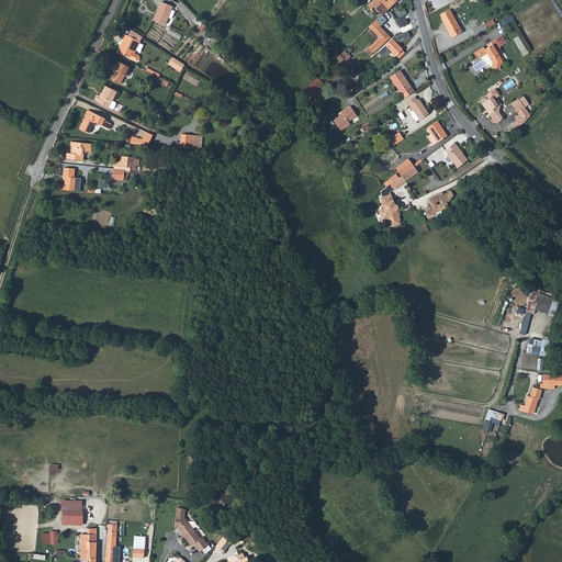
[(383,0),(382,2),(389,9),(397,0),(383,0)]
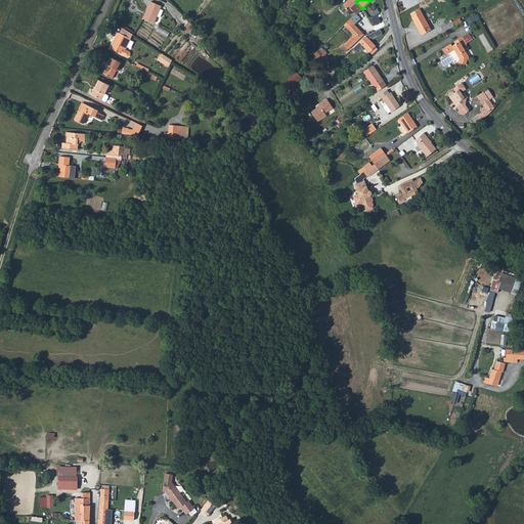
[(142,18),(154,24),(161,6),(149,1),(142,18)]
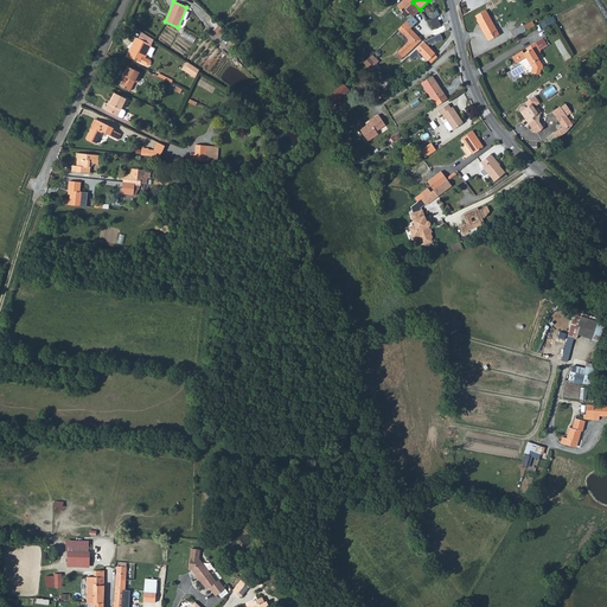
[(413,2),(404,10),(408,13),(413,17),(420,10),(413,2)]
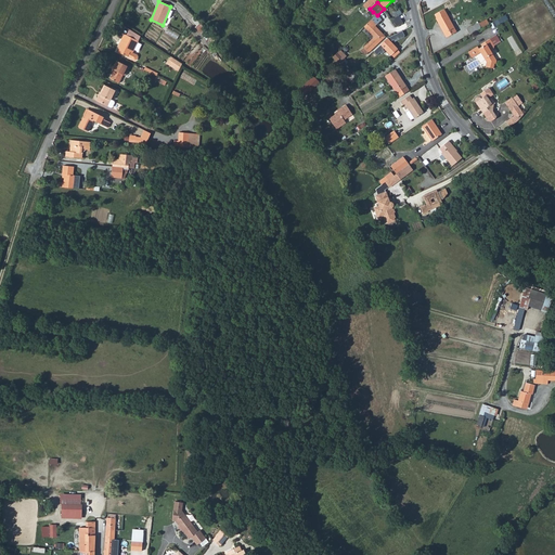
[(370,9),(365,3),(363,5),(368,11),(366,12),(370,15),(373,12),(370,9)]
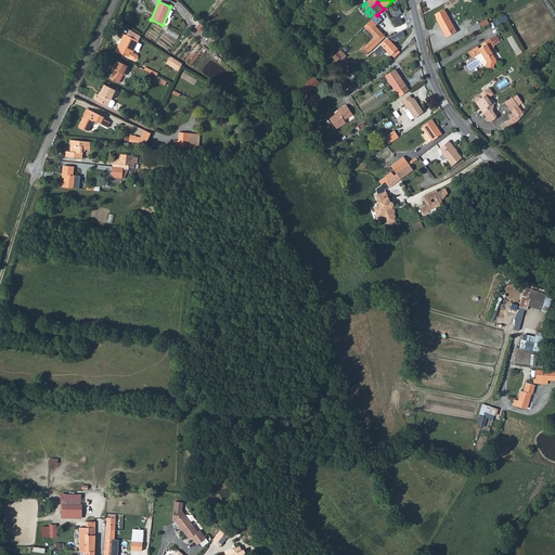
[(436,18),(446,36),(455,31),(443,9),(435,14),(437,17),(436,18)]
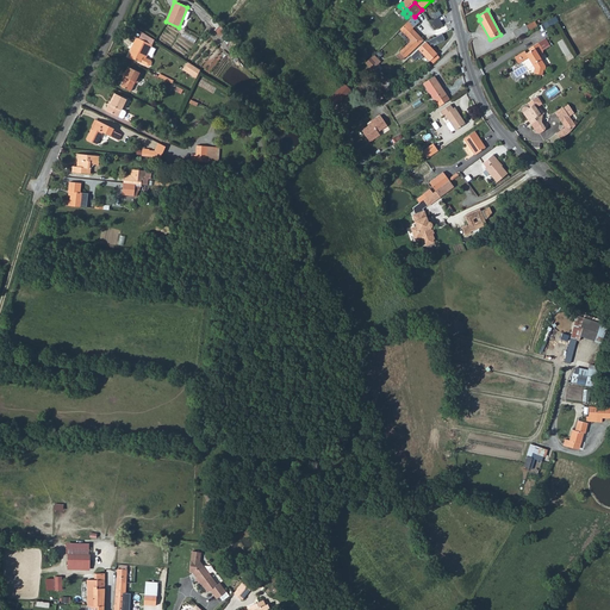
[(431,20),(436,29),(443,24),(439,16),(431,20)]
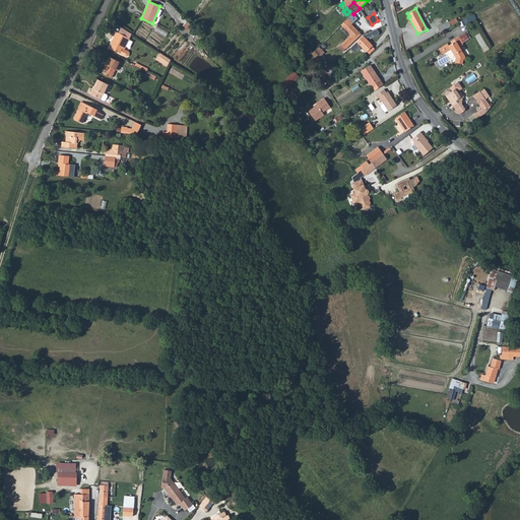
[(341,25),(351,36),(341,45),(345,50),(361,36),(358,33),(359,33),(351,24),(358,18),(353,14),(350,17),(349,17),(341,25)]
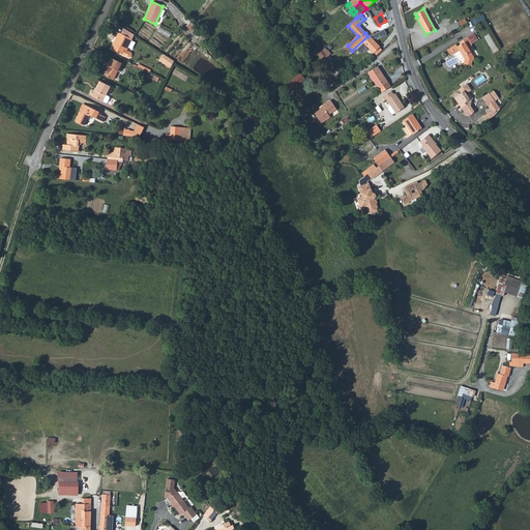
[(185,16),(182,19),(187,25),(186,26),(194,33),(198,29),(185,16)]
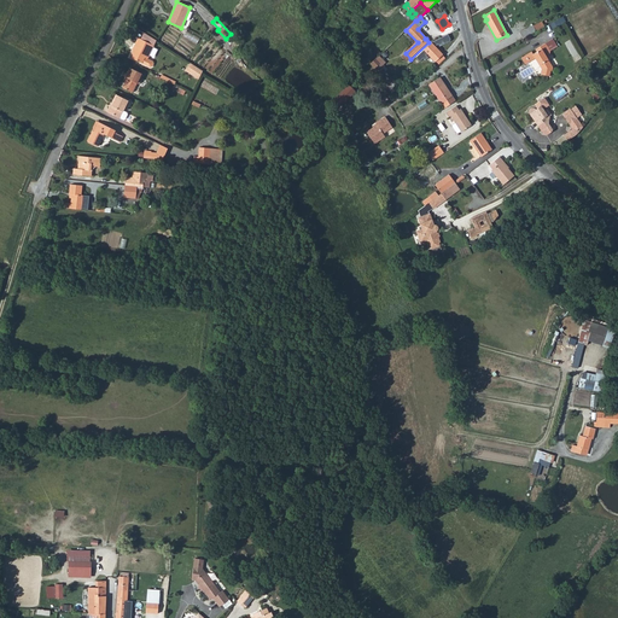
[(524,38),(528,44),(531,41),(541,36),(540,33),(537,29),(524,38)]
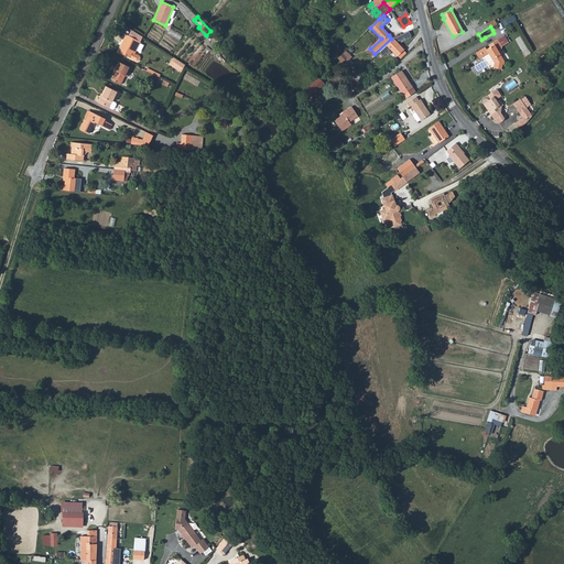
[(118,52),(129,57),(137,61),(138,61),(139,57),(139,56),(134,54),(140,42),(126,34),(119,46),(120,47),(118,52)]
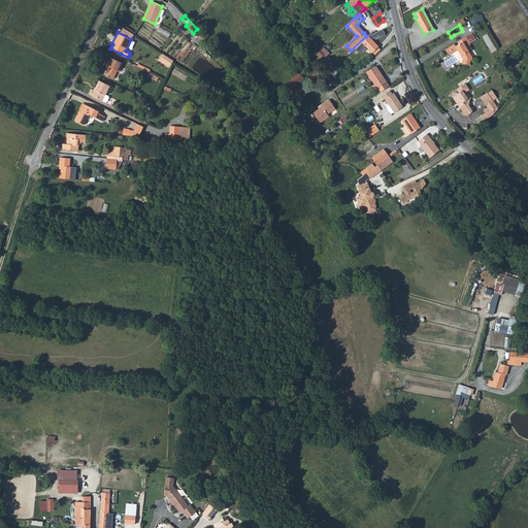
[(453,46),(457,53),(462,50),(467,59),(466,64),(473,66),(475,61),(476,62),(479,58),(474,51),(475,42),(471,35),(467,38),(468,40),(464,43),(460,45),(458,43),(453,46)]
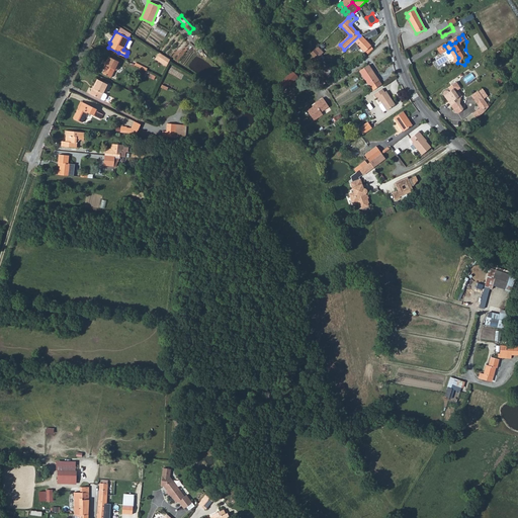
[(355,41),(364,52),(370,47),(361,36),(355,41)]
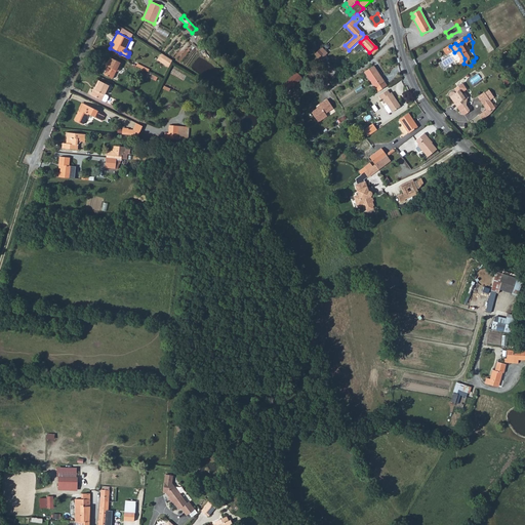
[(444,49),(447,55),(454,52),(450,46),(444,49)]
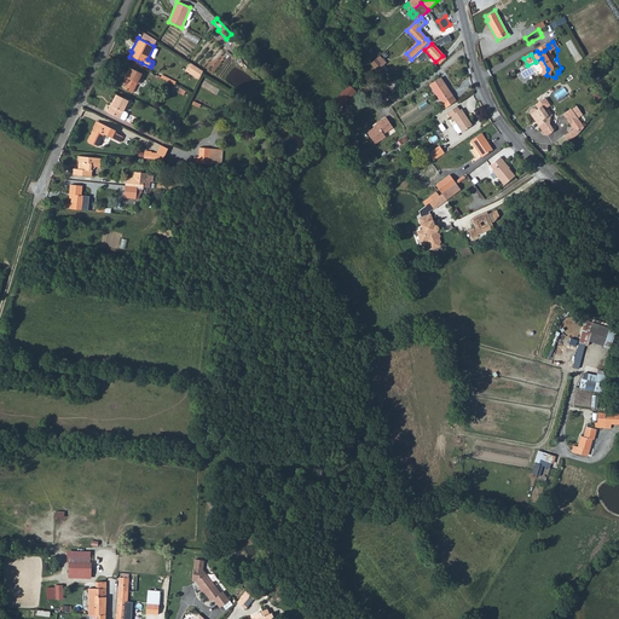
[(376,59),(381,64),(380,65),(382,68),(386,64),(379,56),(376,59)]
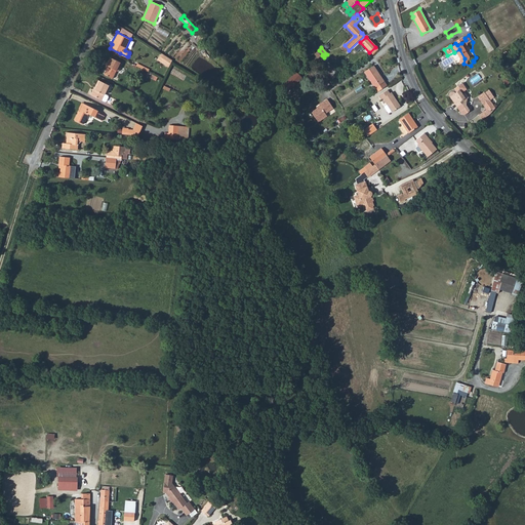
[(315,54),(319,58),(322,55),(323,54),(319,50),(315,54)]
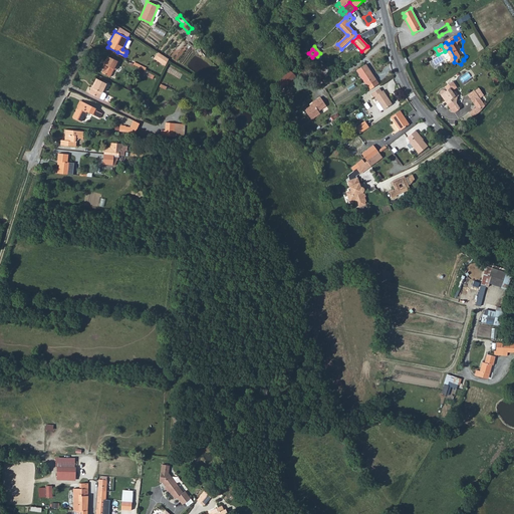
[(166,65),(169,59),(159,52),(155,58),(166,65)]
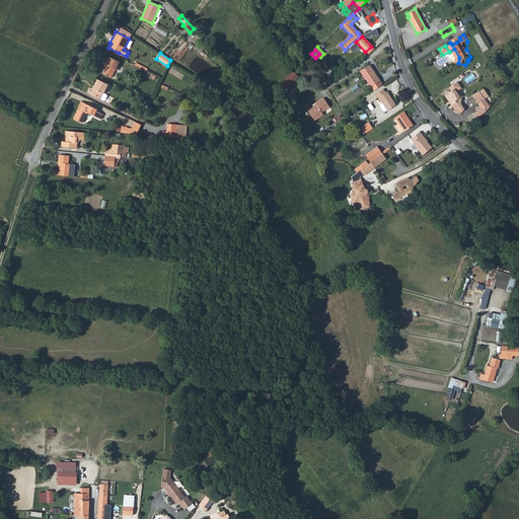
[(102,73),(112,78),(115,70),(117,71),(121,63),(108,57),(104,65),(105,66),(102,73)]
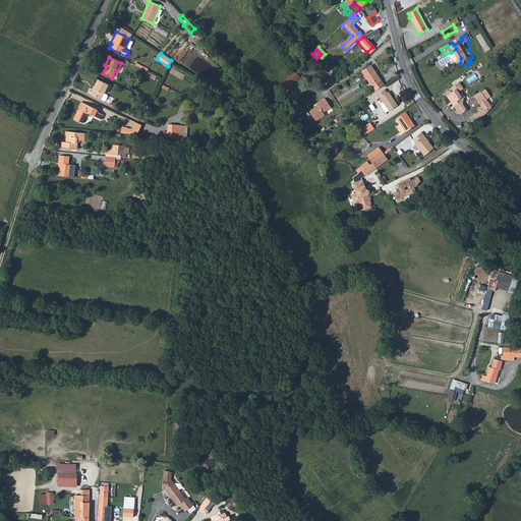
[(325,67),(330,74),(336,70),(330,63),(325,67)]
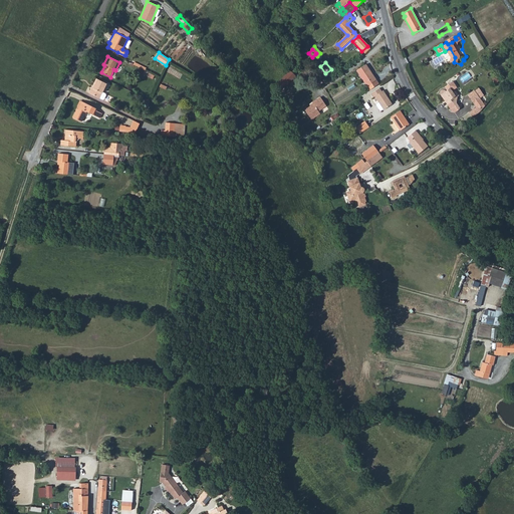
[(368,90),(378,83),(365,64),(355,70),(368,90)]
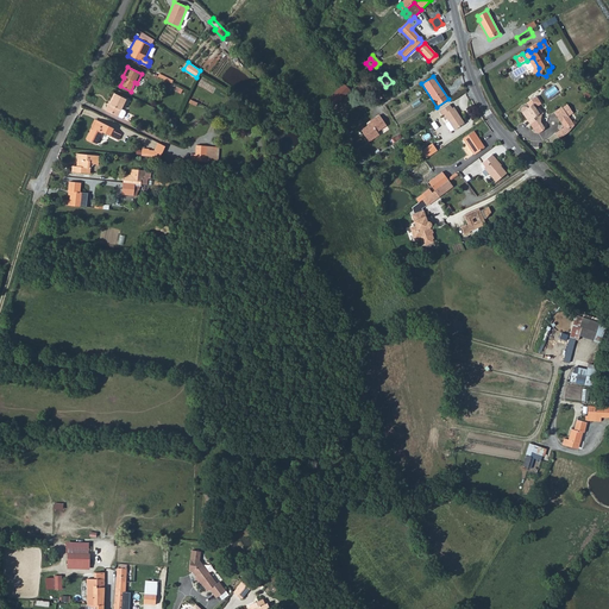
[(171,83),(169,87),(182,93),(184,88),(171,83)]
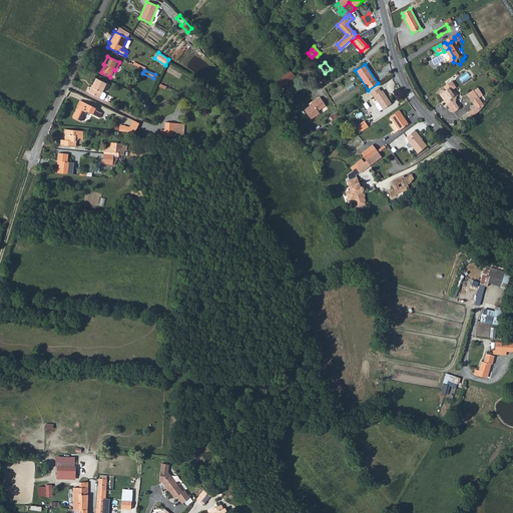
[(277,82),(283,88),(295,76),(290,71),(277,82)]
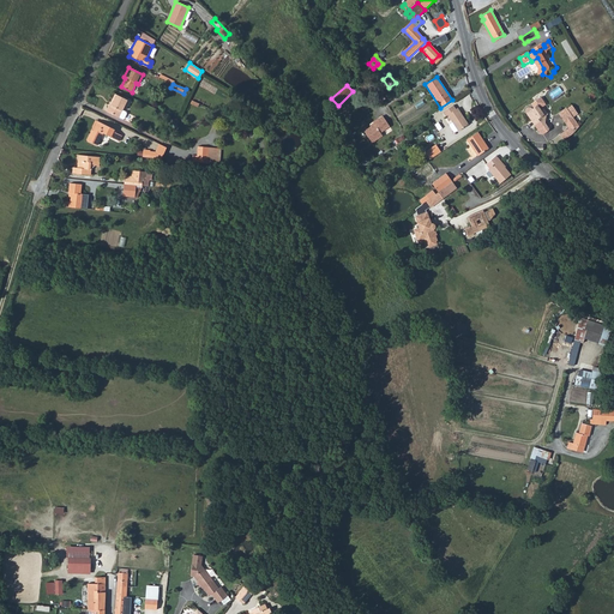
[(107,113),(119,118),(122,120),(125,119),(126,114),(126,113),(122,110),(125,107),(126,107),(130,101),(115,95),(107,113)]
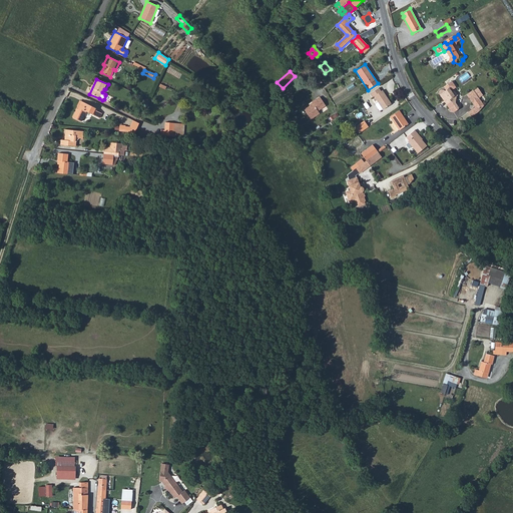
[(451,109),(454,107),(459,107),(460,108),(454,112),(457,117),(459,117),(463,114),(464,112),(460,107),(461,107),(461,103),(456,95),(460,92),(455,86),(447,92),(450,95),(447,95),(446,95),(445,96),(444,97),(444,99),(451,109)]
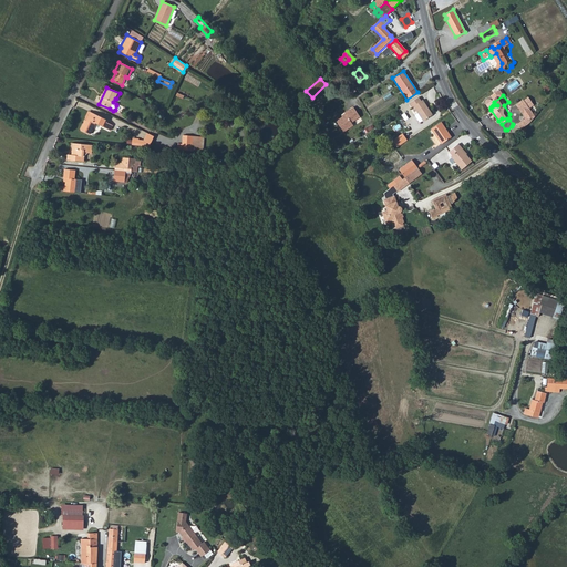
[(409,103),(411,107),(413,106),(418,113),(414,115),(419,122),(420,122),(423,120),(423,121),(432,114),(422,100),(421,101),(418,98),(409,103)]
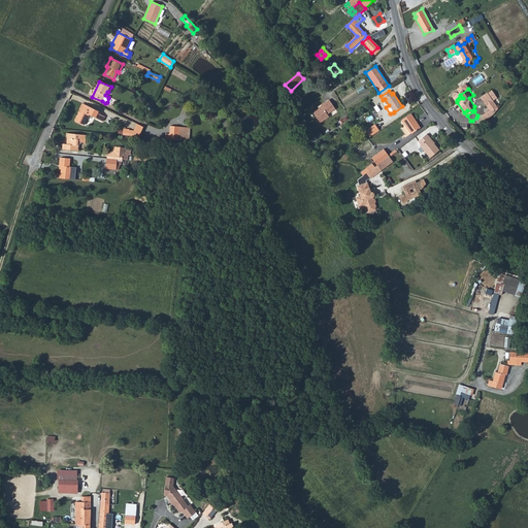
[(481,124),(488,120),(490,118),(493,113),(498,107),(493,100),(496,97),(491,91),(481,97),(487,105),(490,110),(486,114),(481,118),(482,120),(479,121),(481,124)]
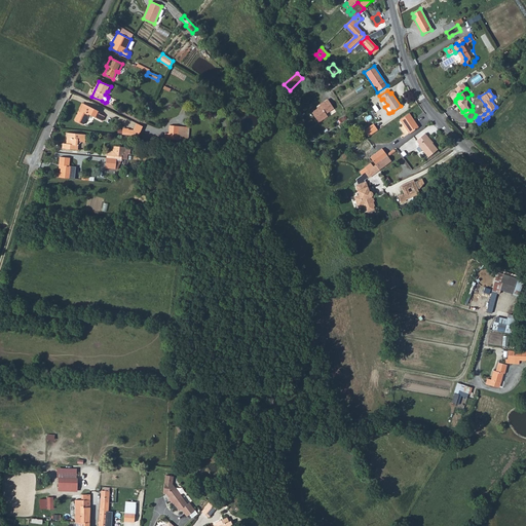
[(327,100),(318,105),(318,106),(320,107),(316,109),(311,113),(317,122),(327,116),(325,114),(333,109),(327,100)]
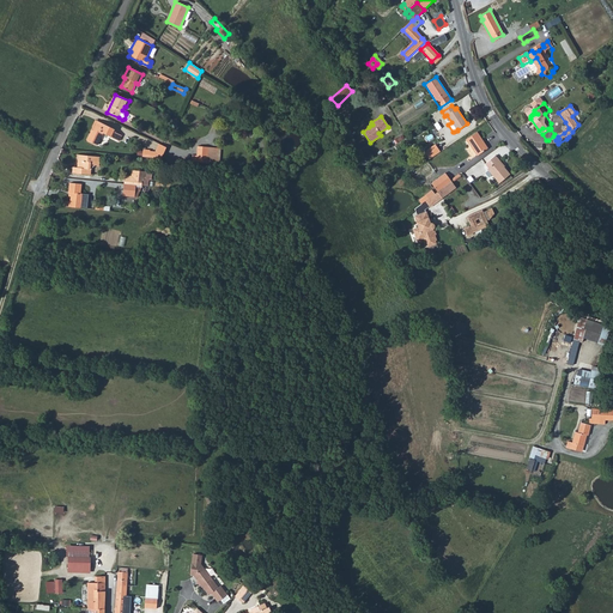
[(86,140),(97,146),(103,134),(119,141),(121,135),(113,132),(114,129),(97,121),(93,131),(92,129),(86,140)]
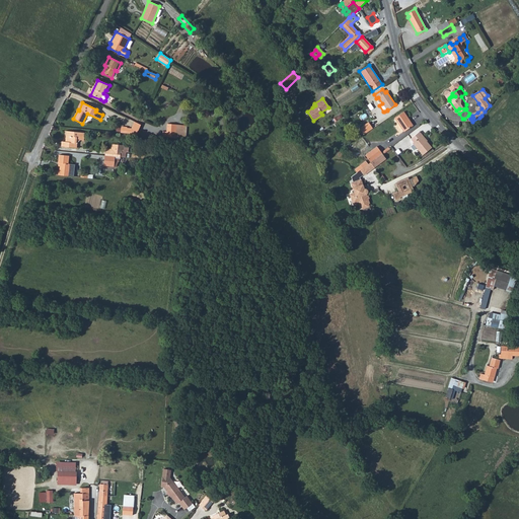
[(394,118),(403,131),(413,126),(403,112),(394,118)]
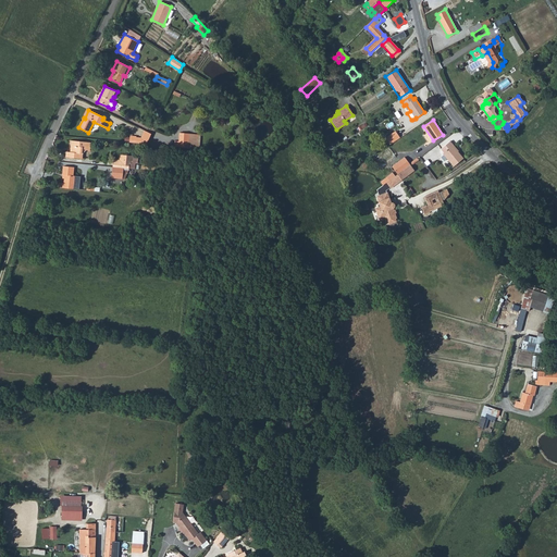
[(138,144),(139,144),(146,145),(151,134),(144,131),(140,138),(135,137),(135,141),(131,140),(130,143),(138,144)]
